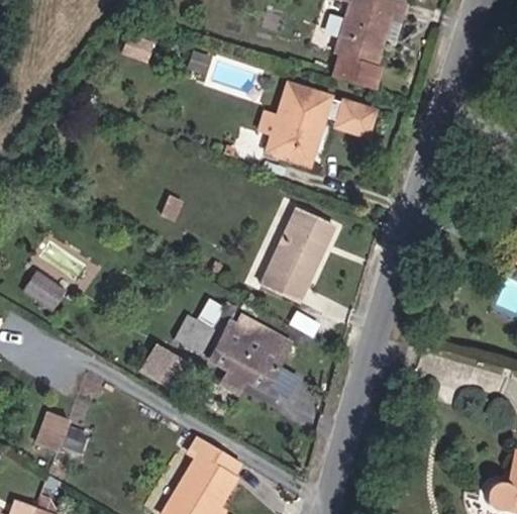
[(375,64),(383,35),(391,11),(399,14),(403,0),(348,0),(332,49),(337,50),(330,74),(373,86),(379,65),(375,64)]
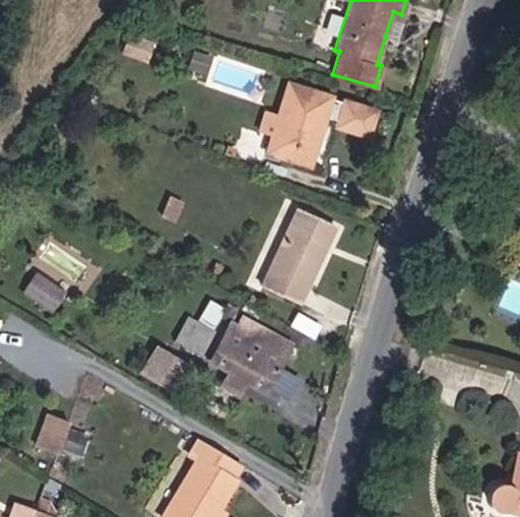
[(395,39),(401,14),(393,11),(385,36),(395,39)]
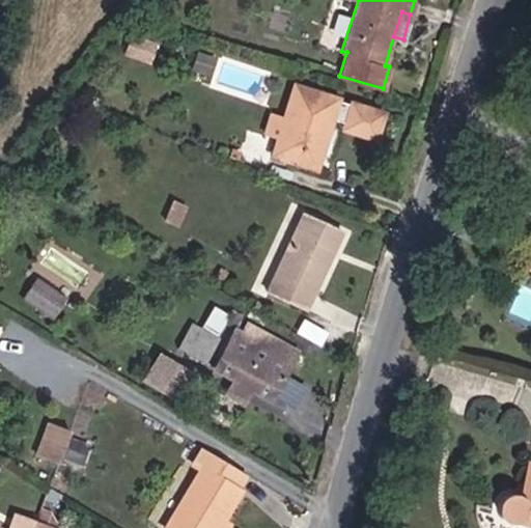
[(206,71),(212,55),(197,51),(192,66),(206,71)]
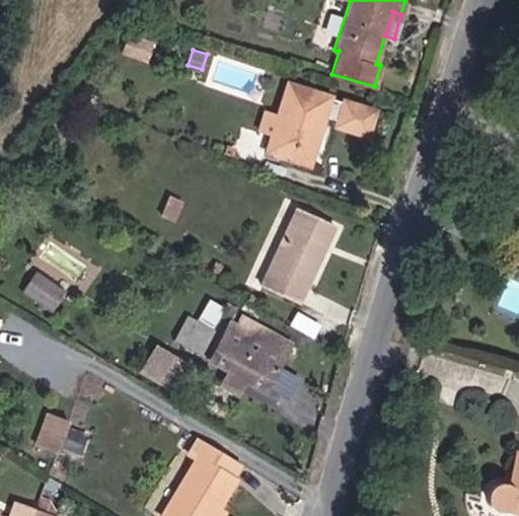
[(272,132),(267,149),(308,162),(322,116),(338,121),(337,125),(367,135),(374,112),(287,84),(272,132)]
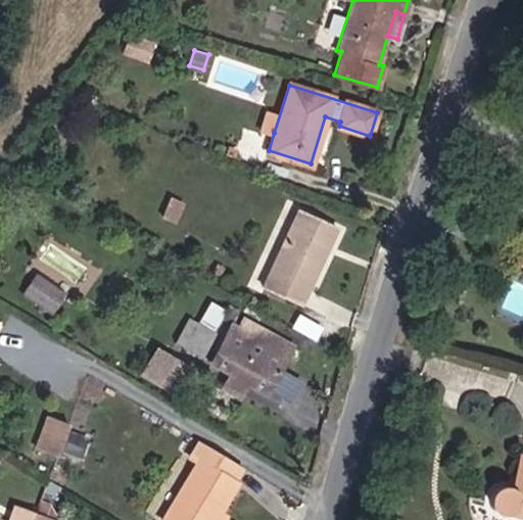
[(274,133),(280,114),(266,110),(260,128),(274,133)]
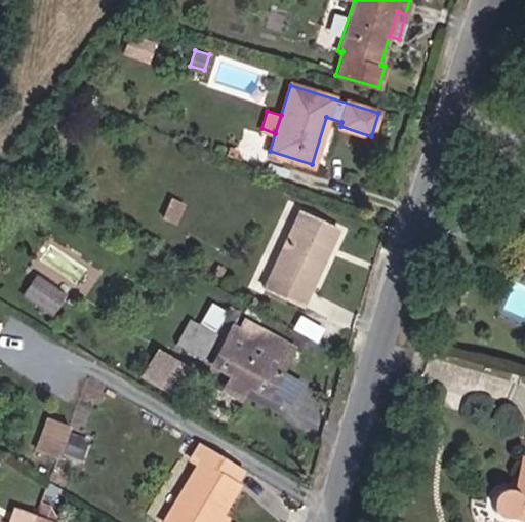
[(173,219),(182,201),(171,197),(163,215),(173,219)]
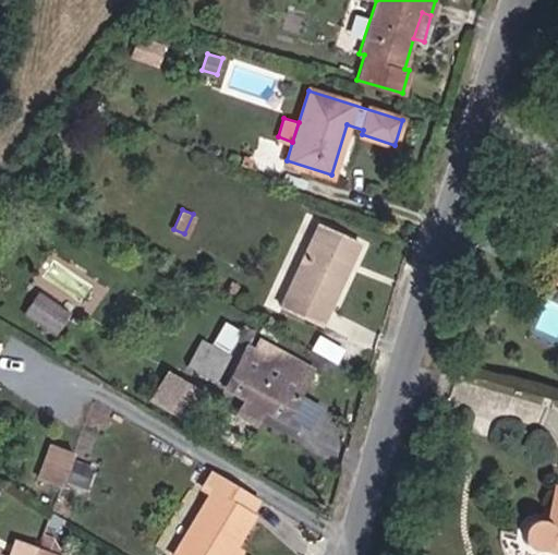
[(318,324),(359,240),(319,221),(280,305),(318,324)]
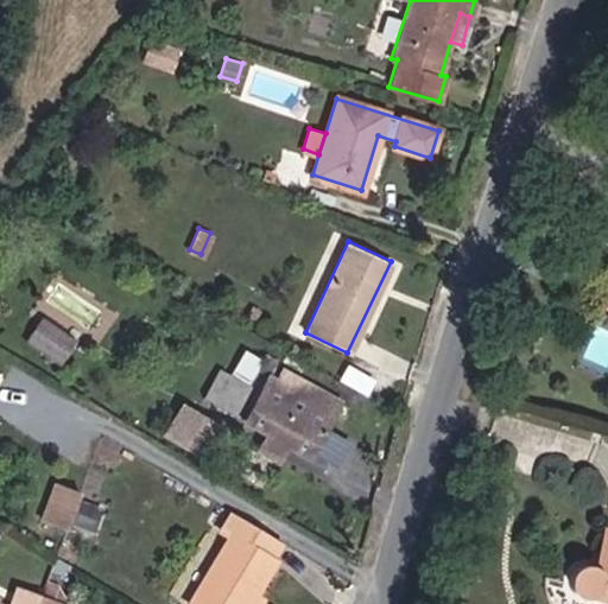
[(45,311),(29,335),(63,358),(80,335),(45,311)]
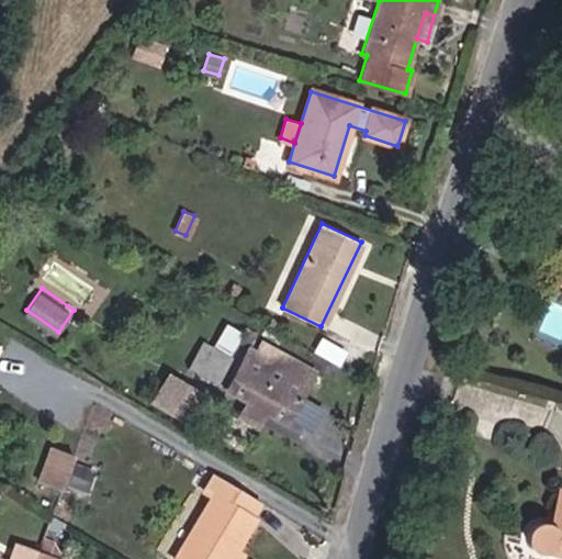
[(256,350),(249,347),(227,388),(245,398),(267,410),(285,420),(308,379),(294,372),(300,362),(281,351),(261,342),(256,350)]
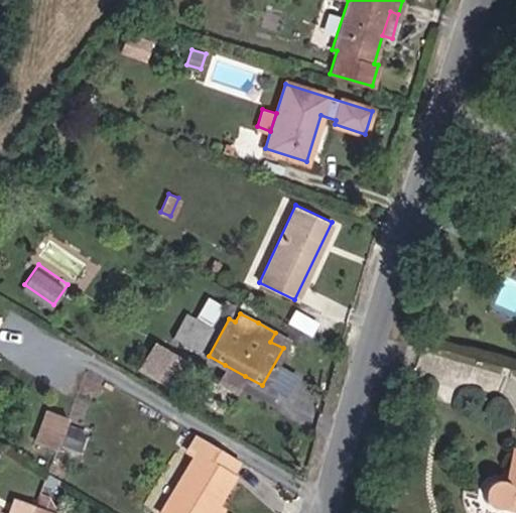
[(199,347),(210,327),(186,314),(175,335),(199,347)]
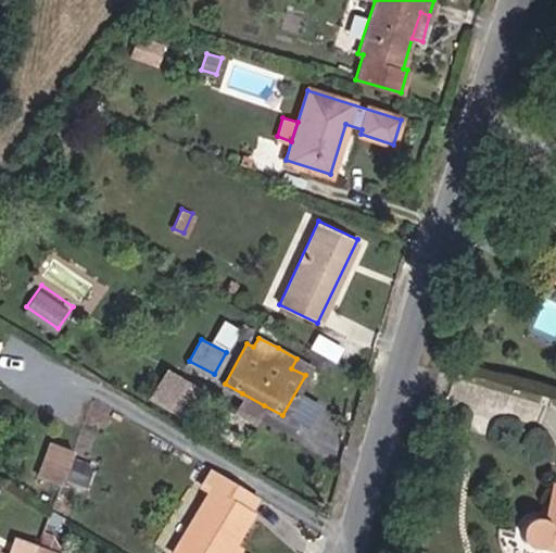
[(297,359),(291,368),(305,375),(310,366),(297,359)]
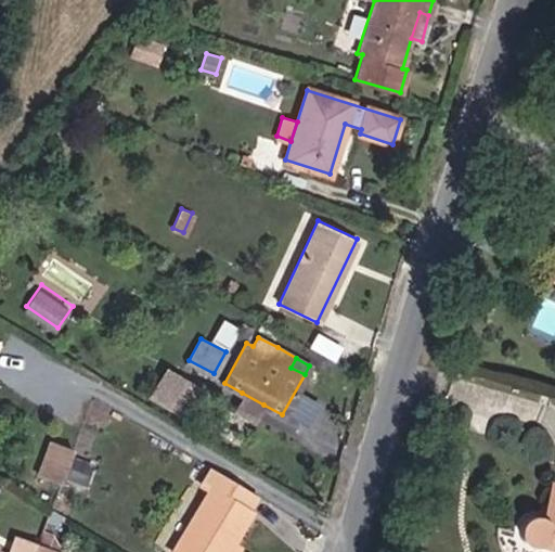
[(178,409),(192,383),(165,367),(150,394),(178,409)]
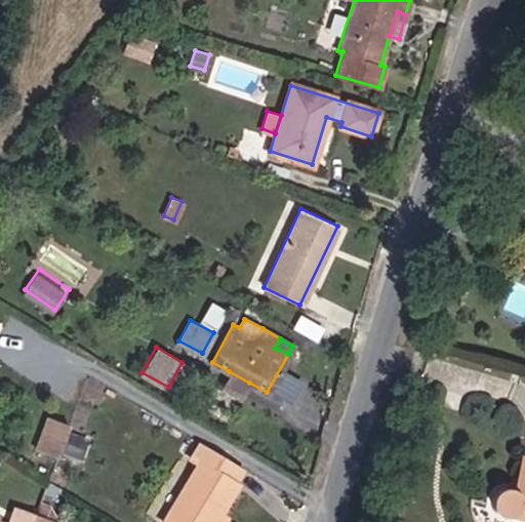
[(241,399),(249,383),(229,371),(220,388),(241,399)]
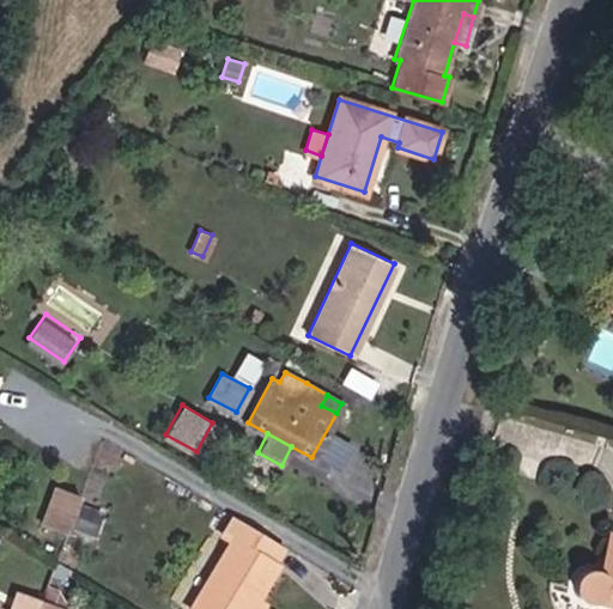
[(71,523),(78,504),(80,497),(55,486),(42,521),(68,531),(71,523)]
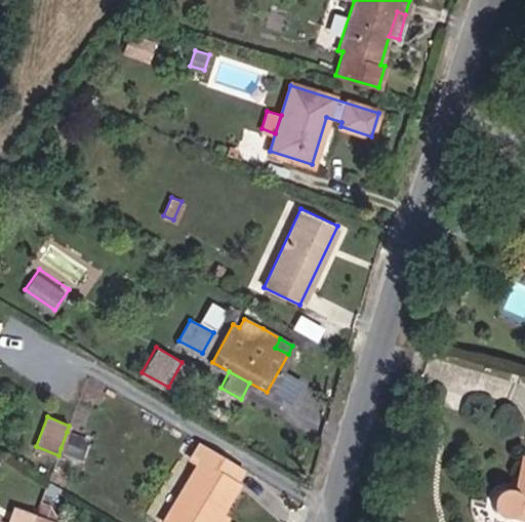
[(80,454),(85,438),(67,432),(61,448),(80,454)]
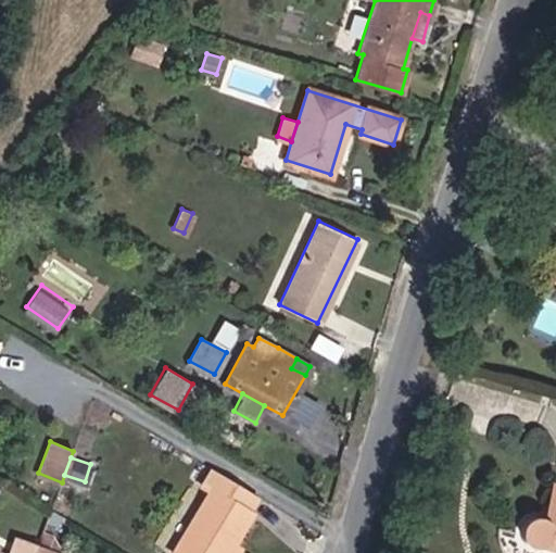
[(174,552),(225,552),(232,542),(251,511),(248,510),(257,493),(212,467),(202,485),(210,490),(173,552),(174,552)]
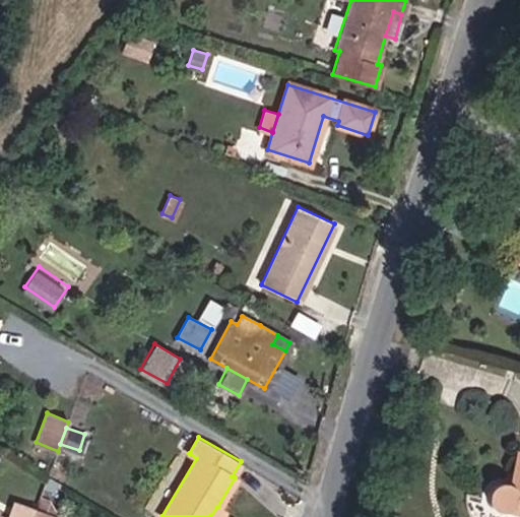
[(519,452),(517,451),(509,483),(507,481),(504,480),(502,480),(499,480),(496,481),(493,483),(491,485),(490,487),(488,490),(486,493),(486,497),(488,501),(489,503),(491,506),(493,507),(496,509),(499,510),(502,510),(505,509),(507,509),(508,508),(519,511),(519,510),(519,452)]
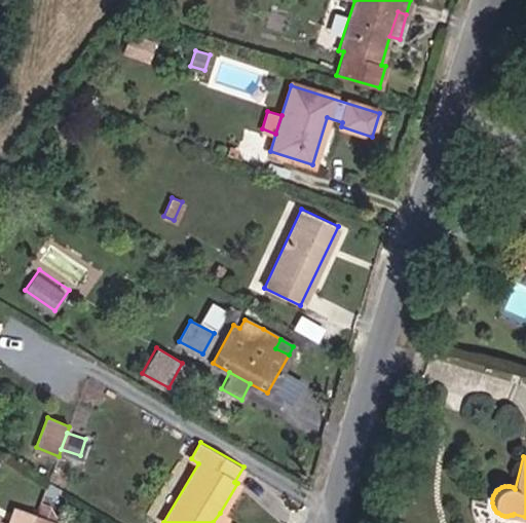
[(33,522),(36,517),(14,508),(9,522),(33,522)]
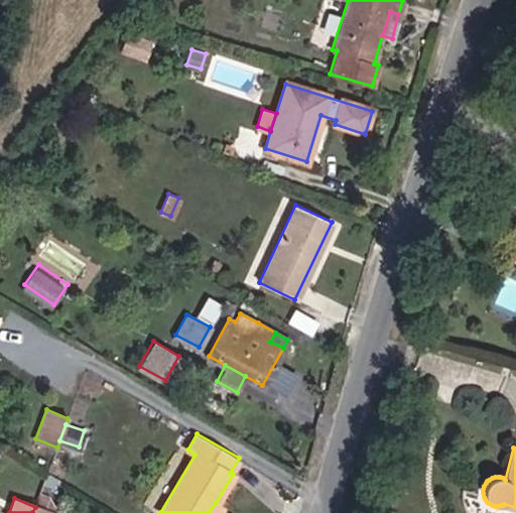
[(217,512),(221,506),(216,503),(209,512),(217,512)]
